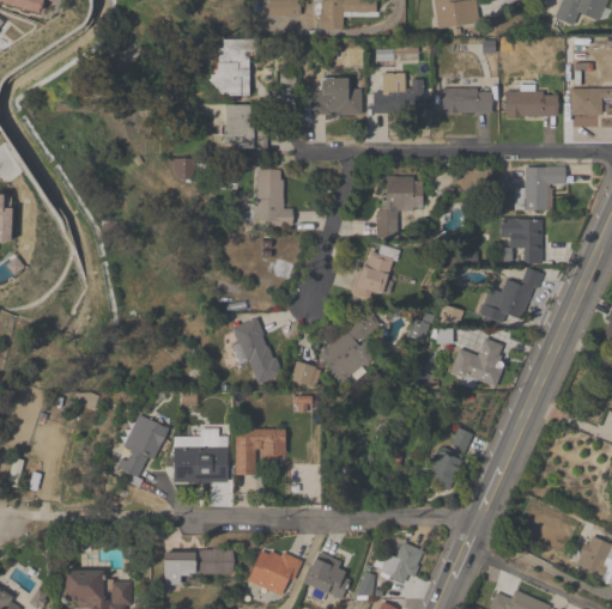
[(268,0),(268,13),(300,13),(300,0),(268,0)]
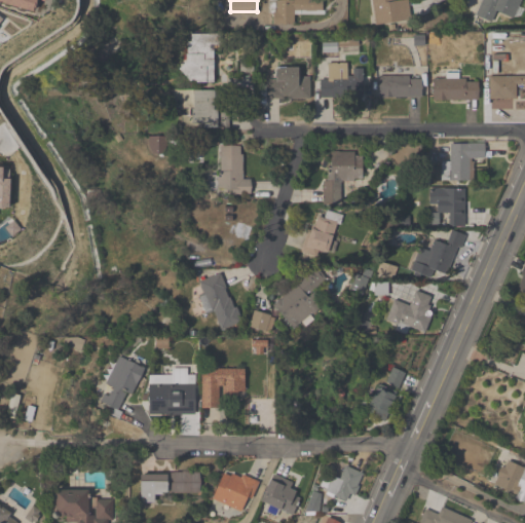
[(272,0),(273,24),(295,24),(295,9),(323,8),(322,0),(272,0)]
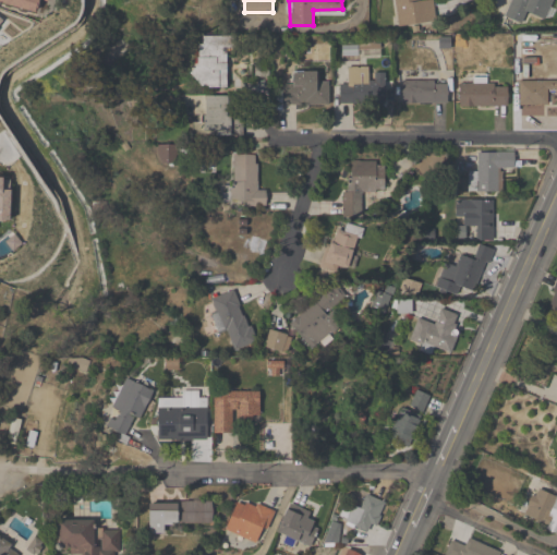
[(437,19),(434,0),(392,0),(397,24),(437,19)]
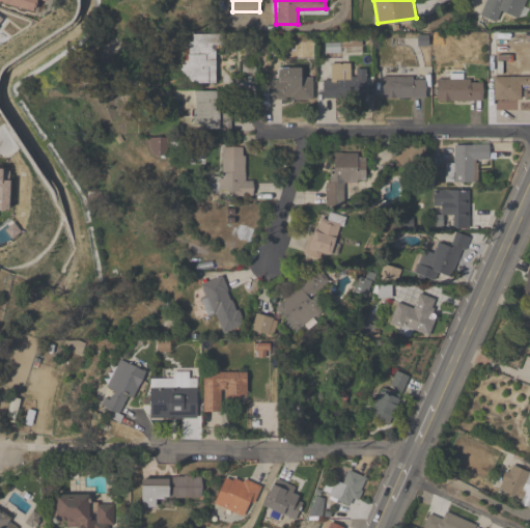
[(486,0),(481,16),(497,21),(501,10),(521,19),(527,0),(486,0)]
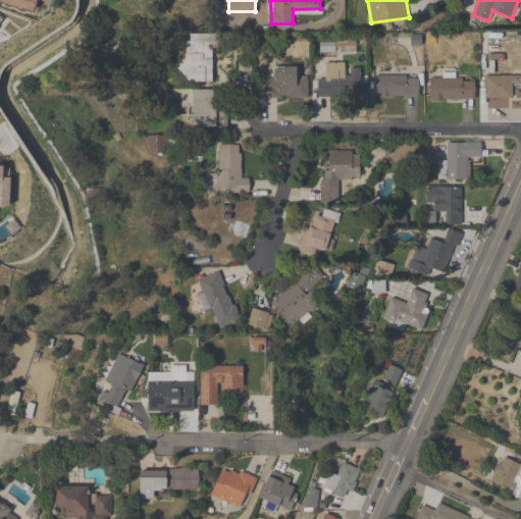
[(186,32),(186,79),(215,79),(215,32),(186,32)]
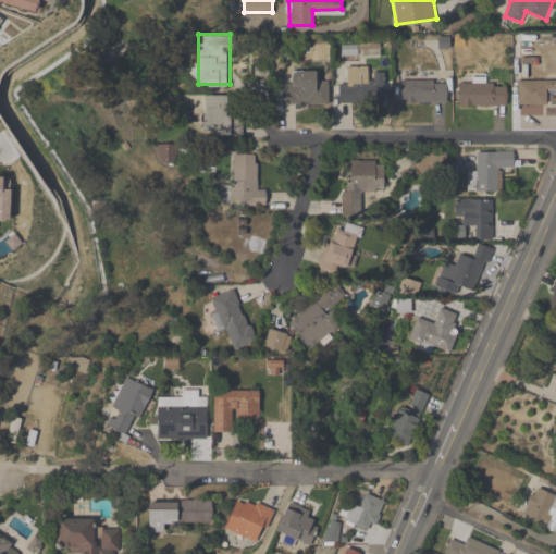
[(282,82),(282,103),(329,103),(329,83),(317,83),(317,70),(293,70),(293,82),(282,82)]
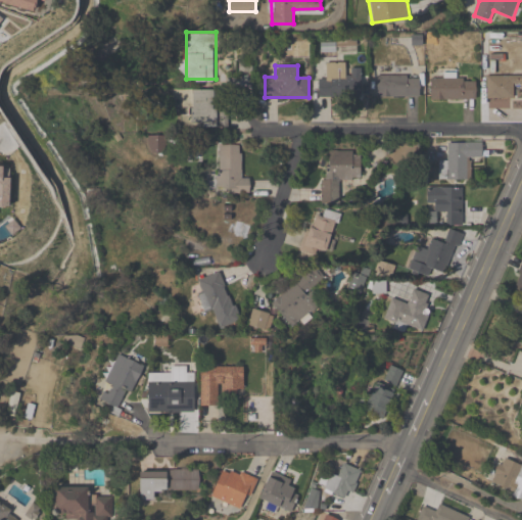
[(320,78),(320,96),(362,95),(362,65),(330,66),(330,78),(320,78)]
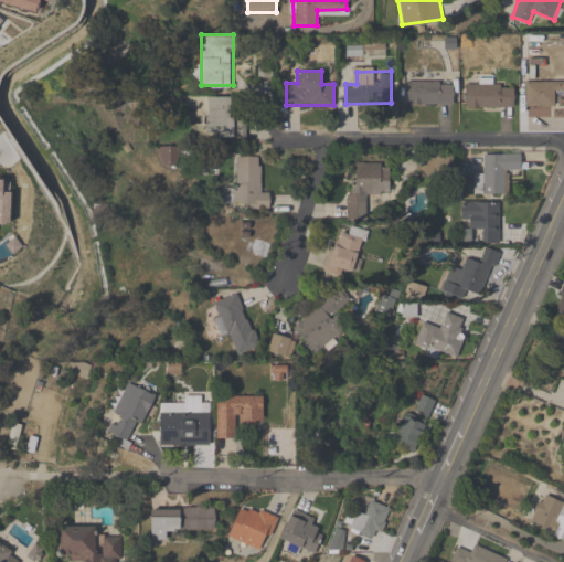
[(454,78),(407,78),(407,103),(454,103),(454,78)]
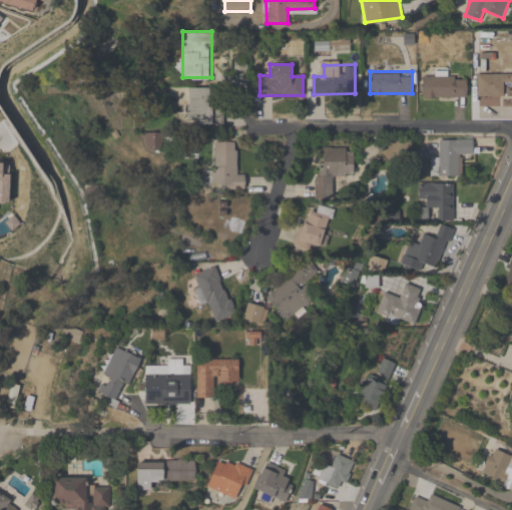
[(504,85),(511,85),(511,72),(477,73),(477,95),(504,95),(504,85)]
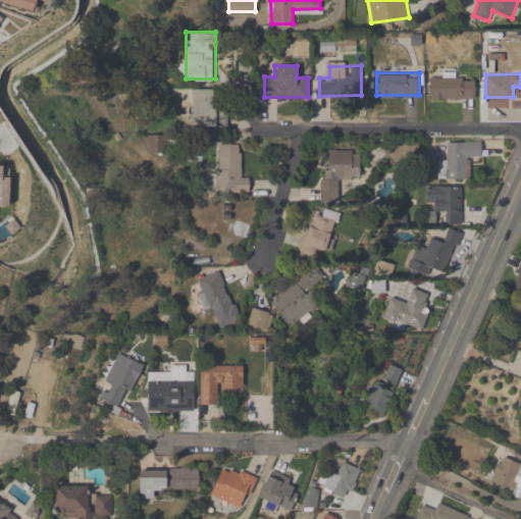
[(475,97),(475,74),(429,74),(429,97),(475,97)]
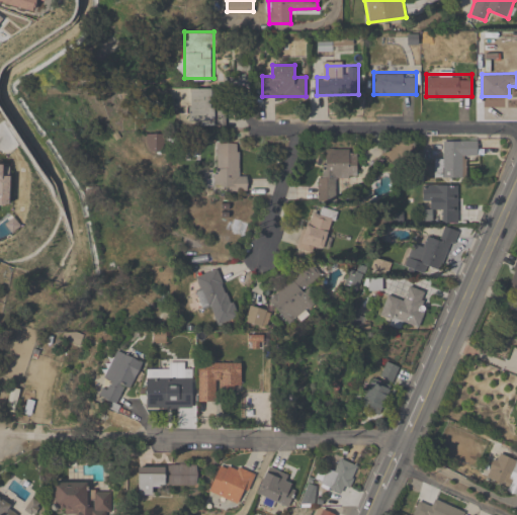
[(190,123),(222,124),(223,89),(191,88),(190,123)]
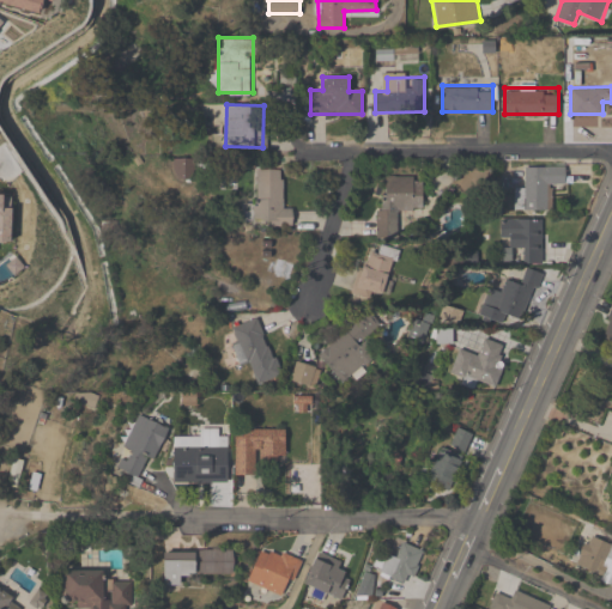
[(515,208),(552,208),(552,183),(567,183),(567,164),(527,164),(527,184),(515,184),(515,208)]
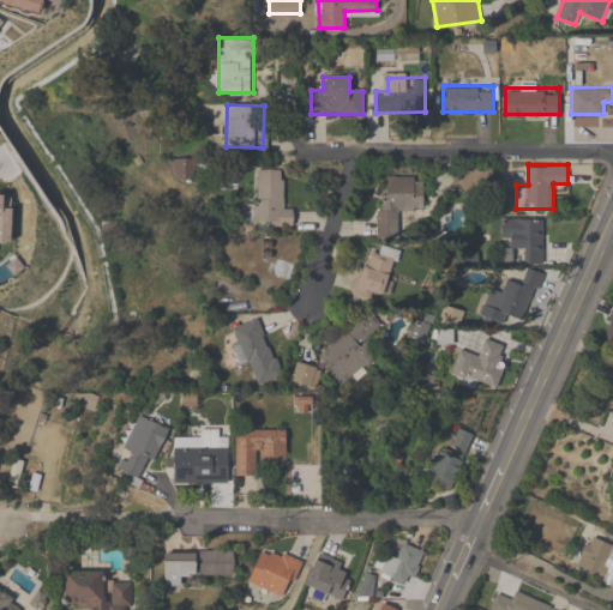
[(284,206),(283,169),(256,169),(256,224),(294,224),(294,206),(284,206)]
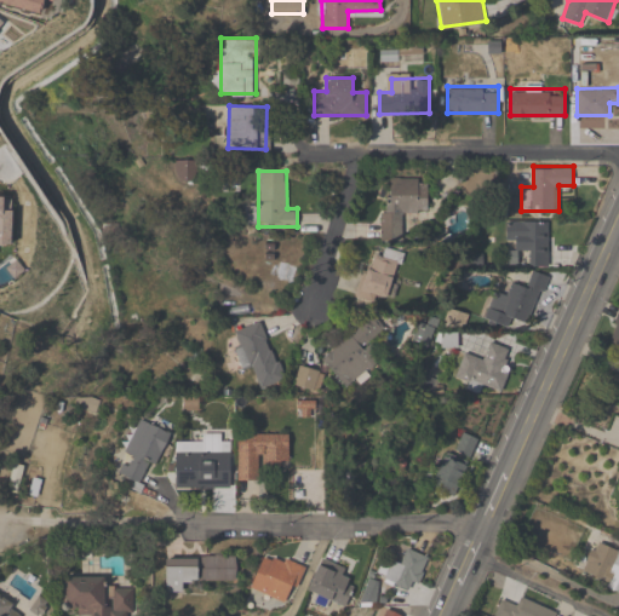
[(384,240),(402,240),(403,211),(427,211),(428,178),(384,178),(384,240)]
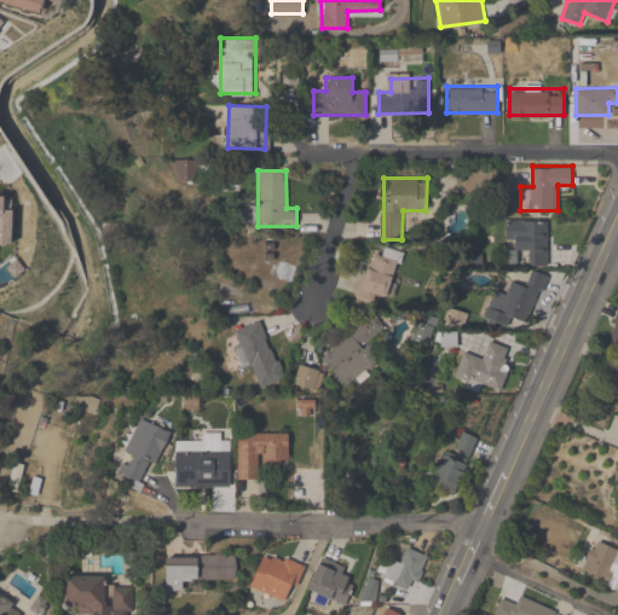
[(529,247),(529,264),(548,264),(548,219),(506,219),(506,247),(529,247)]
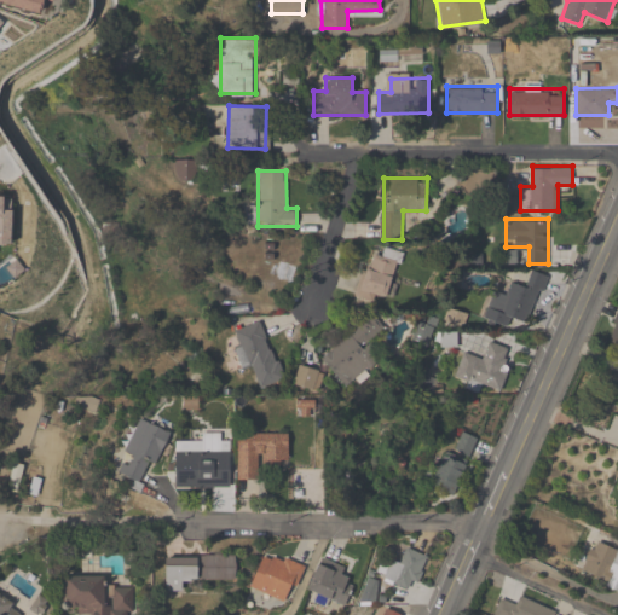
[(363,296),(396,296),(396,255),(363,255),(363,296)]
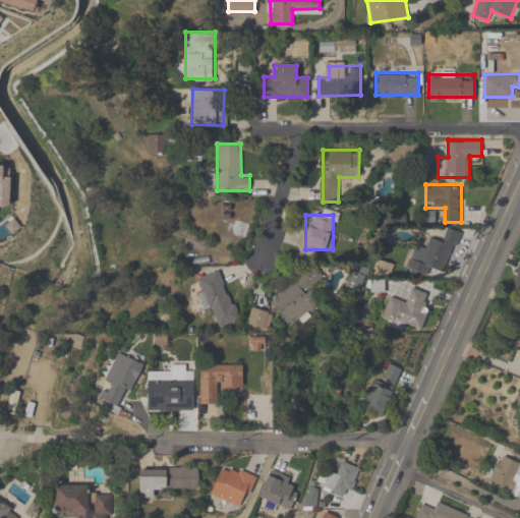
[(445,271),(460,230),(447,225),(442,238),(430,234),(422,259),(411,254),(407,268),(425,274),(429,265),(445,271)]
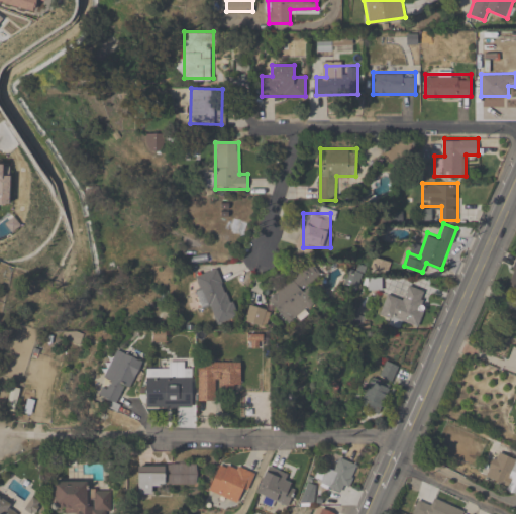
[(308,287),(322,273),(310,261),(271,301),(293,323),(318,297),(308,287)]
